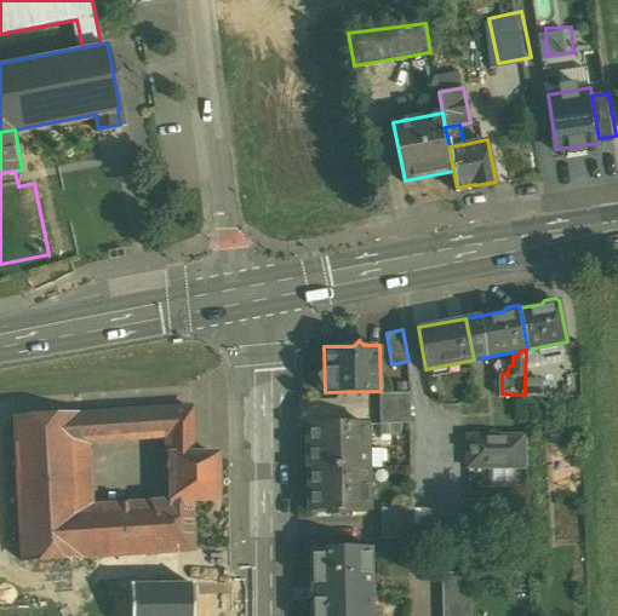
[(545,376),(525,376),(525,395),(545,395),(545,376)]
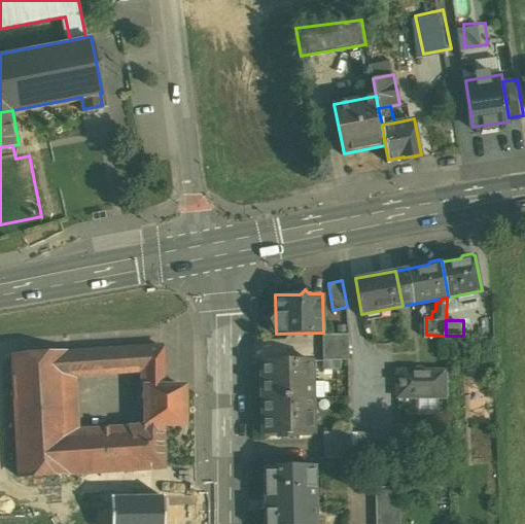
[(349,333),(323,333),(324,358),(350,358),(349,333)]
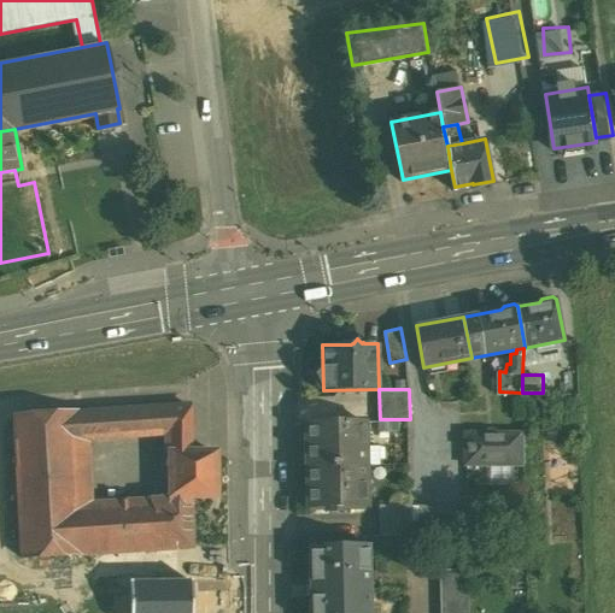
[(192,404),(71,411),(72,435),(173,429),(192,428),(192,404)]
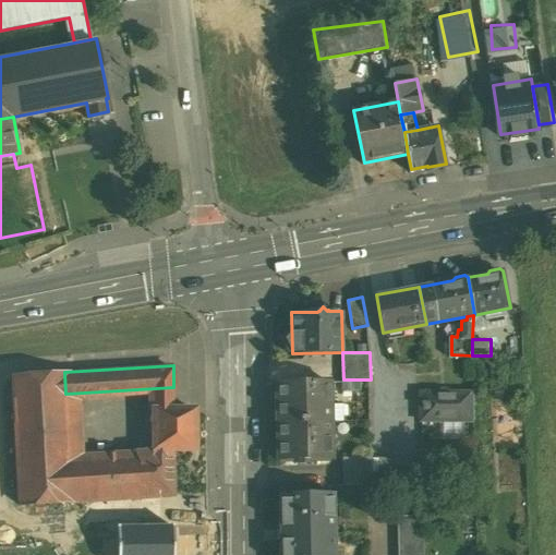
[(64,372),(14,375),(22,503),(63,501),(61,460),(70,459),(65,394),(64,372)]
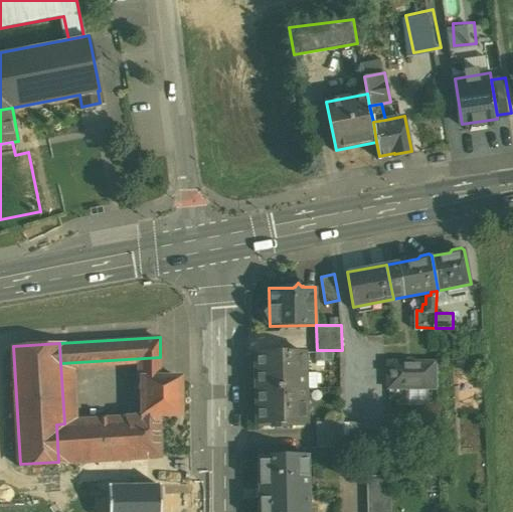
[(305,351),(257,352),(258,388),(306,387),(305,351)]
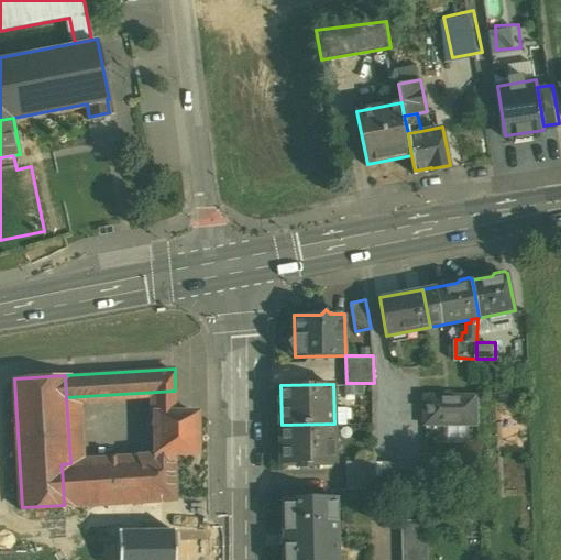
[(175,391),(157,392),(157,413),(176,413),(175,391)]
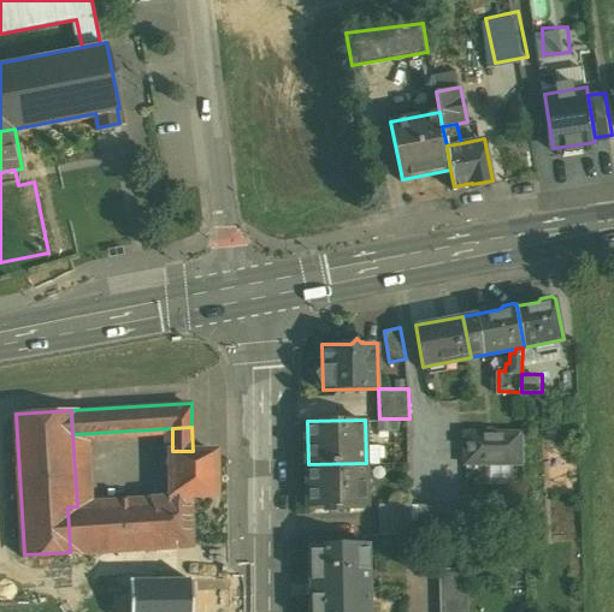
[(515,428),(503,428),(503,431),(503,432),(503,462),(524,462),(524,432),(515,432),(515,428)]
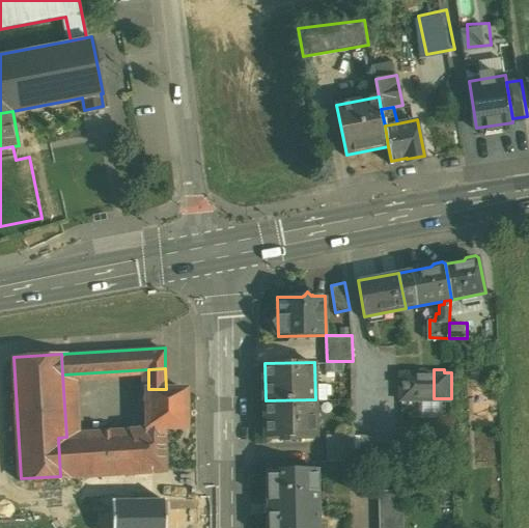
[(434,372),(401,371),(401,398),(434,398),(434,372)]
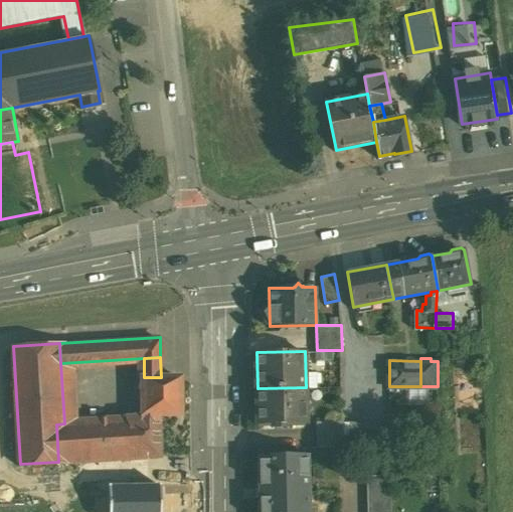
[(161,377),(144,377),(144,414),(161,414),(181,414),(181,377),(161,377)]
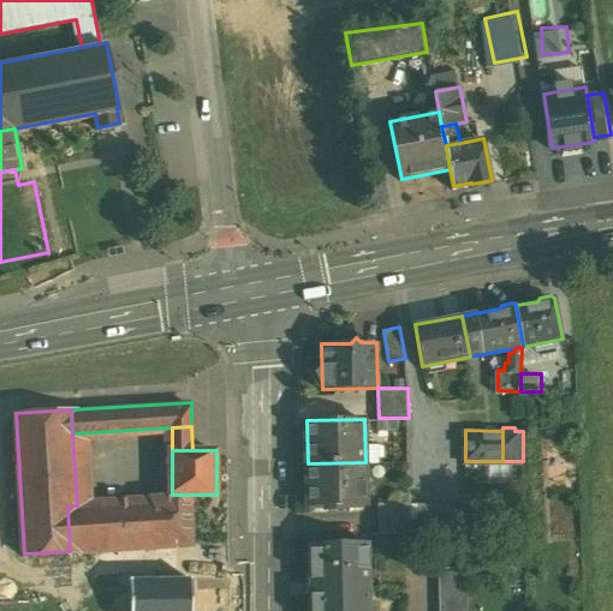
[(365,462),(308,463),(308,504),(368,503),(365,462)]
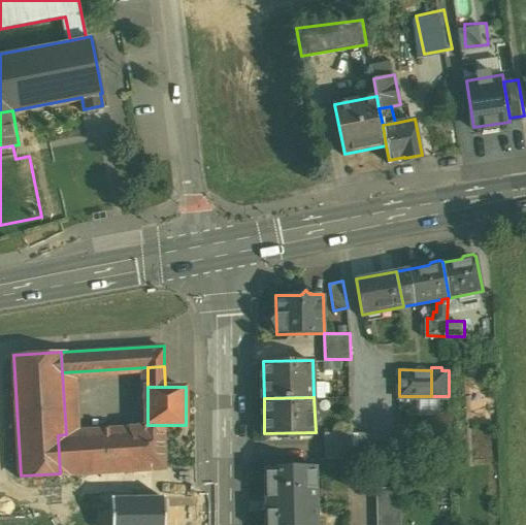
[(165,425),(148,425),(148,429),(149,444),(165,444),(165,425)]
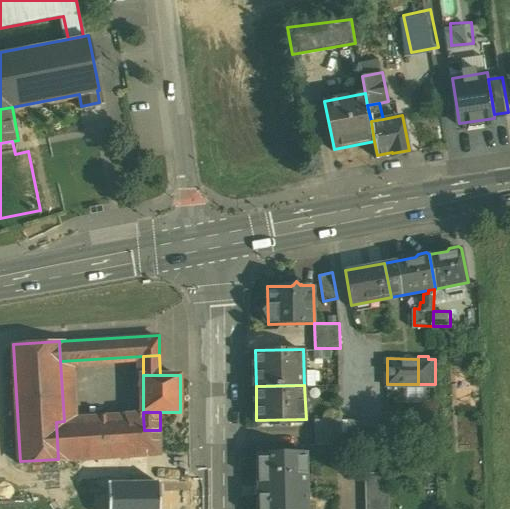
[(143,416),(77,420),(79,458),(150,453),(160,452),(160,430),(144,430),(143,416)]
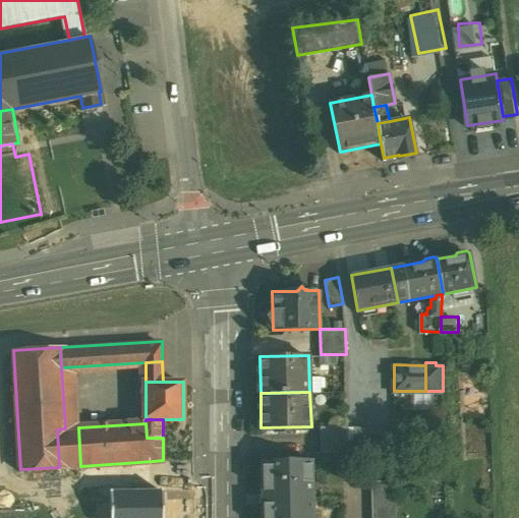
[(347,428),(347,426),(323,426),(323,452),(347,451),(345,440),(347,428)]
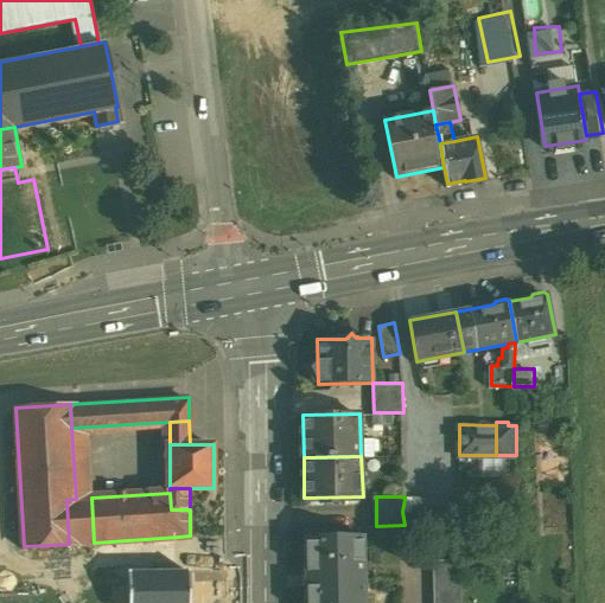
[(462,496),(405,499),(405,525),(462,524),(462,496)]
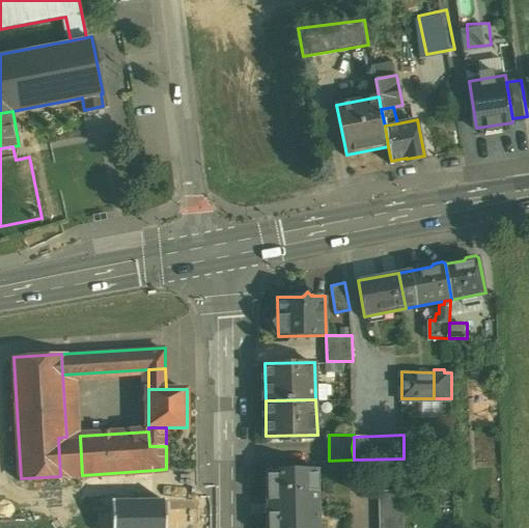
[(66,437),(58,438),(60,476),(82,475),(80,436),(66,437)]
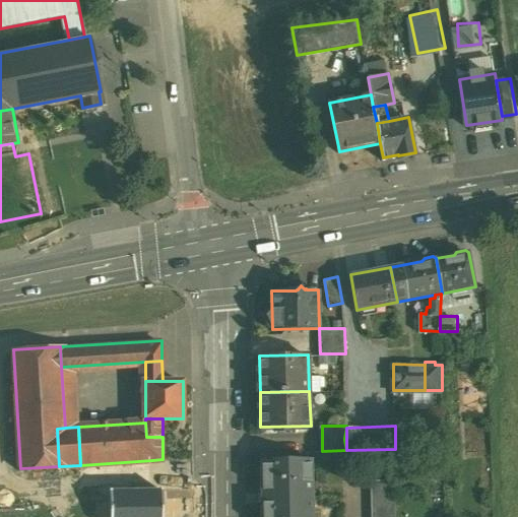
[(312,516),(311,458),(260,460),(261,516),(312,516)]
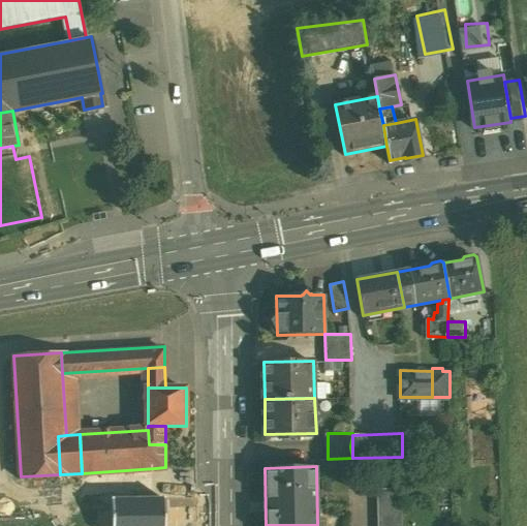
[(403,525),(402,486),(378,486),(377,525),(403,525)]
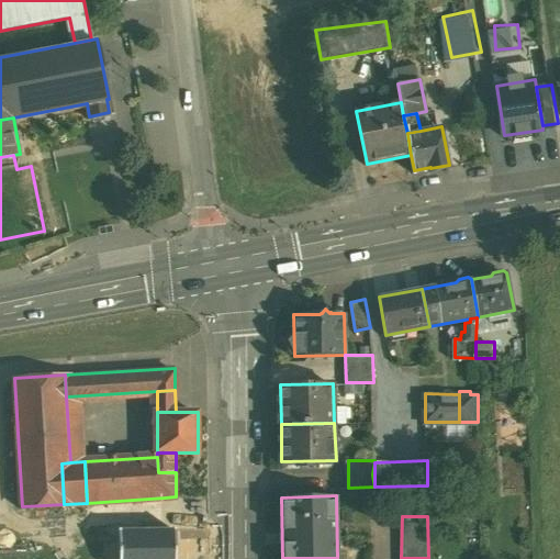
[(176,558),(176,528),(119,528),(119,558),(176,558)]
